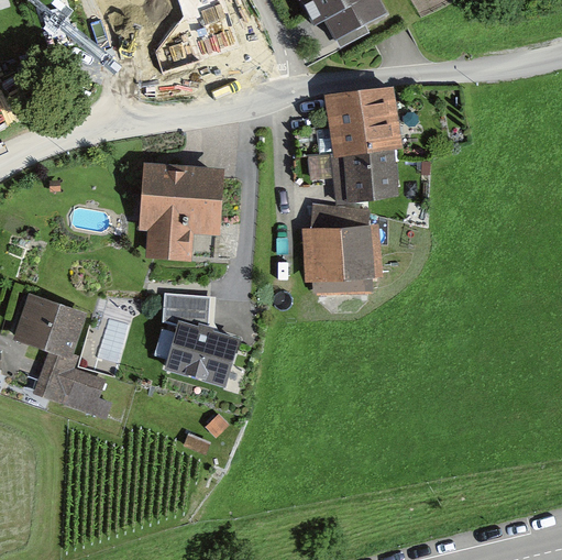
[(165,0),(132,15),(161,76),(240,40),(220,0),(165,0)]
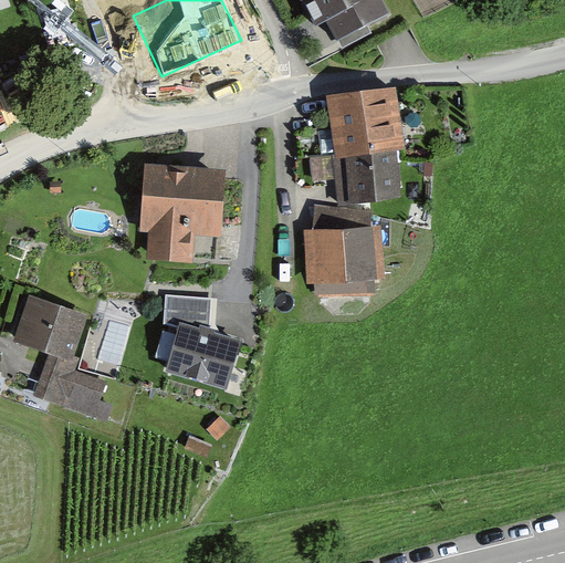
[(384,14),(376,0),(299,0),(322,45),(384,14)]
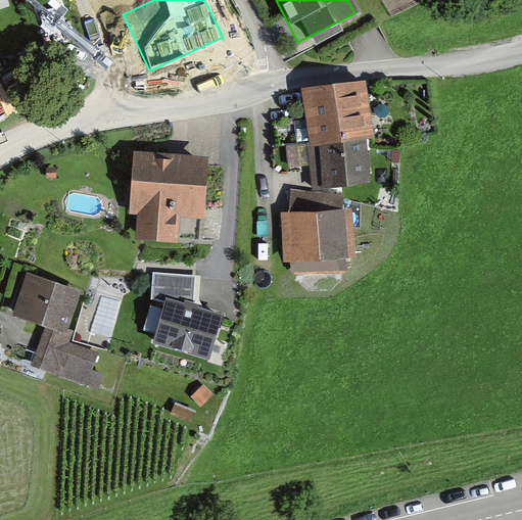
[(359,85),(301,93),(307,147),(366,141),(359,85)]
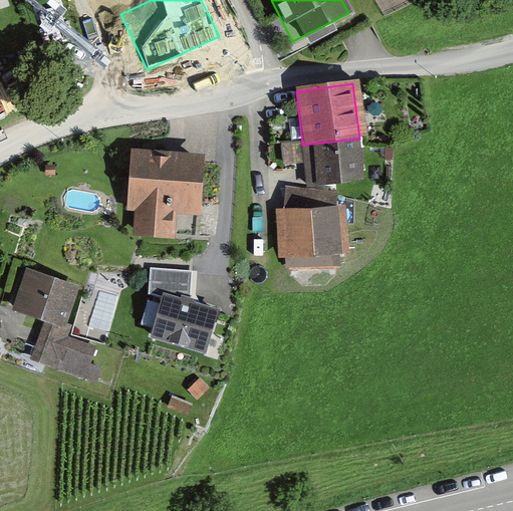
[(359,139),(302,145),(307,188),(363,182),(359,139)]
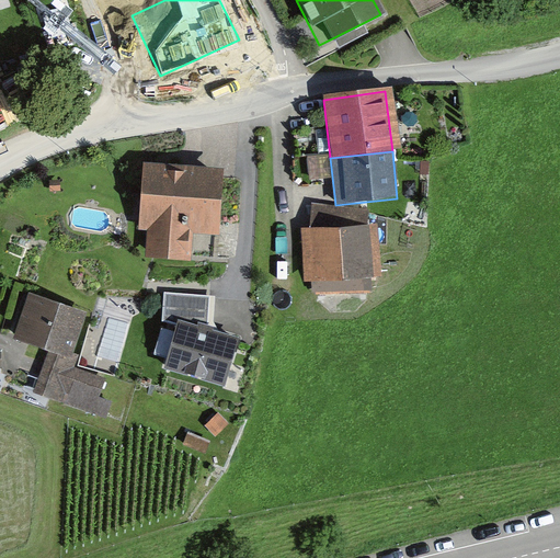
[(215,263),(224,177),(150,169),(141,255),(215,263)]
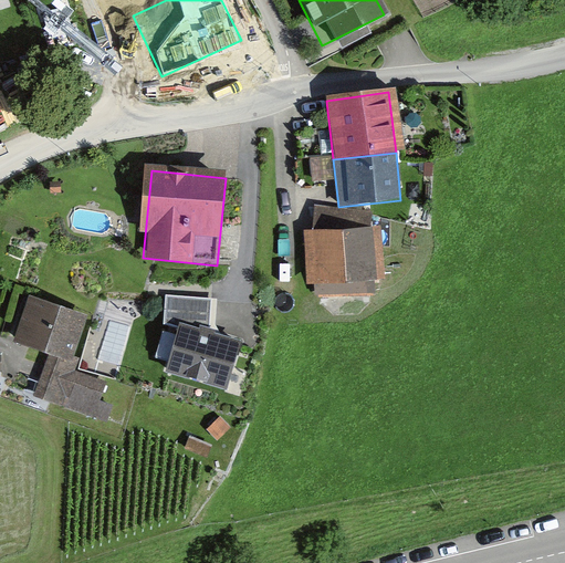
[(370,229),(304,230),(305,287),(372,285),(370,229)]
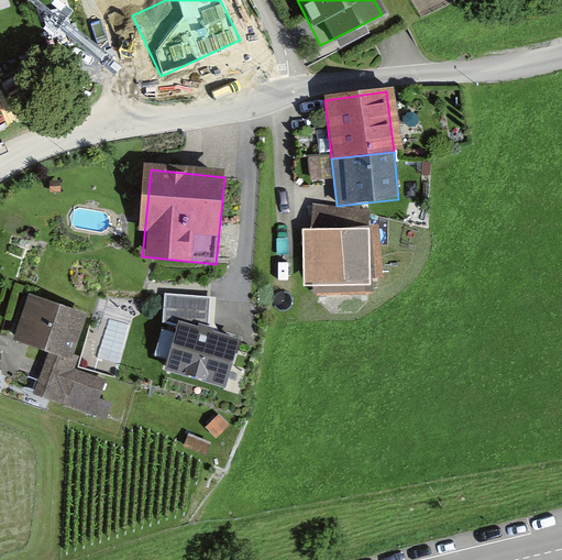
[(87,314),(29,292),(10,338),(46,352),(31,392),(105,420),(112,403),(100,398),(107,382),(67,366),(87,314)]
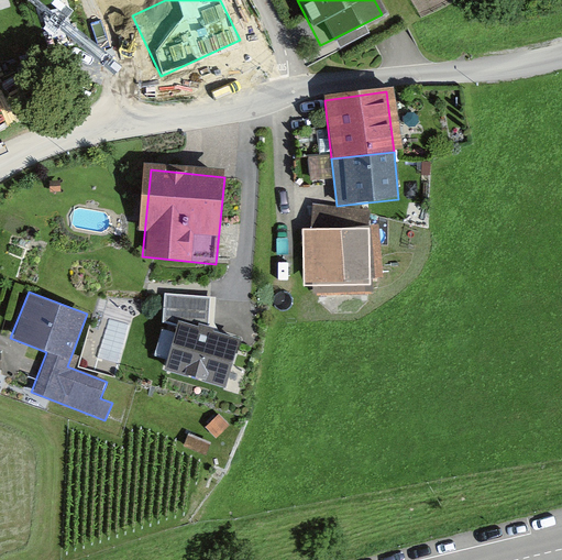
[(213,296),(166,293),(162,322),(177,326),(165,362),(222,383),(237,339),(210,330),(213,296)]
